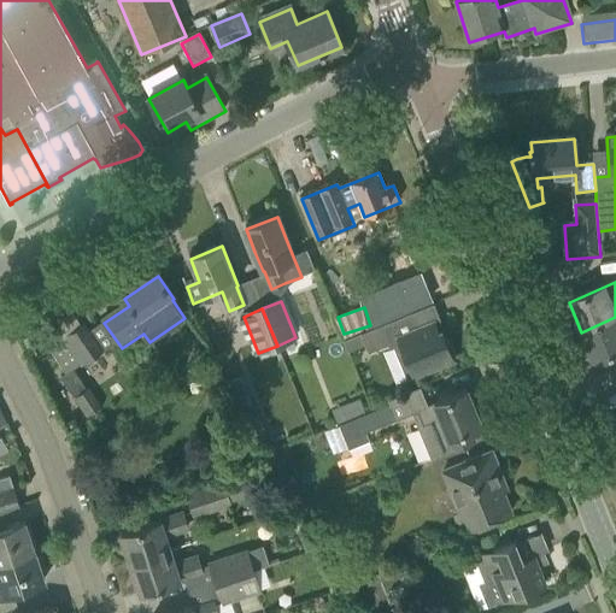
[(374,330),(362,335),(369,354),(388,347),(394,351),(408,382),(432,372),(455,363),(452,359),(455,355),(450,343),(446,342),(441,331),(439,332),(435,323),(417,330),(411,316),(389,324),(374,330)]
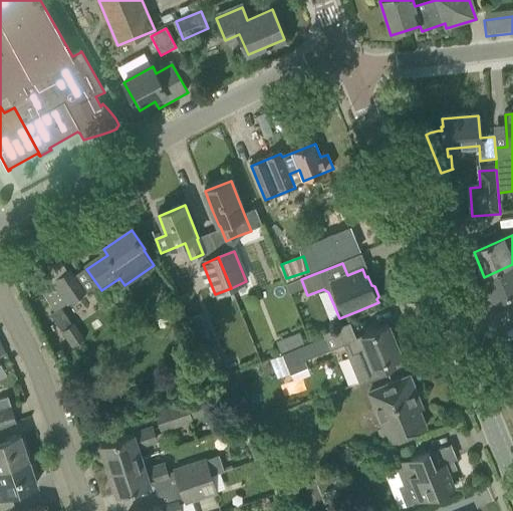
[(512,264),(484,277),(494,302),(512,295),(512,264)]
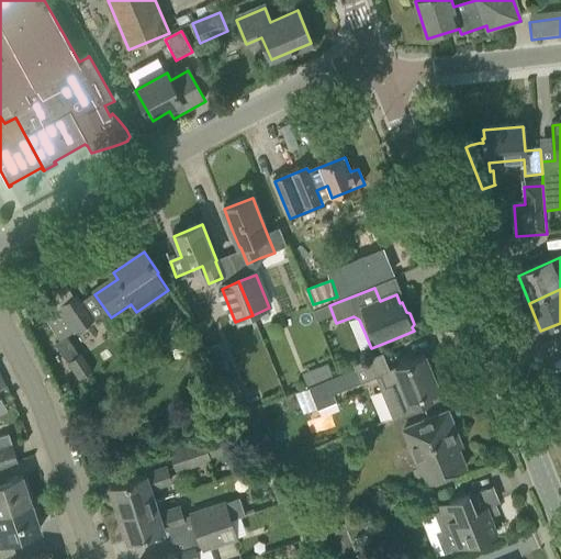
[(75,333),(92,322),(76,298),(59,309),(75,333)]
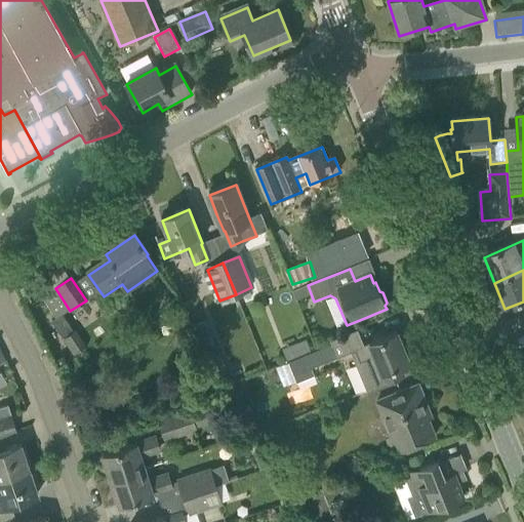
[(75,355),(86,347),(77,332),(65,340),(75,355)]
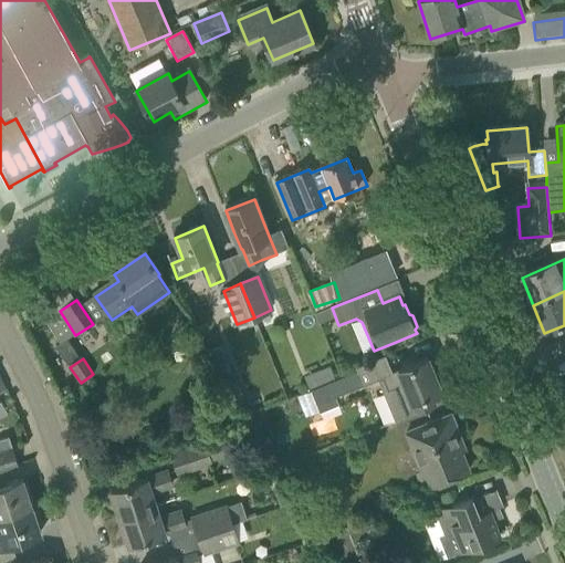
[(377,382),(396,424),(436,407),(431,396),(441,392),(428,361),(377,382)]
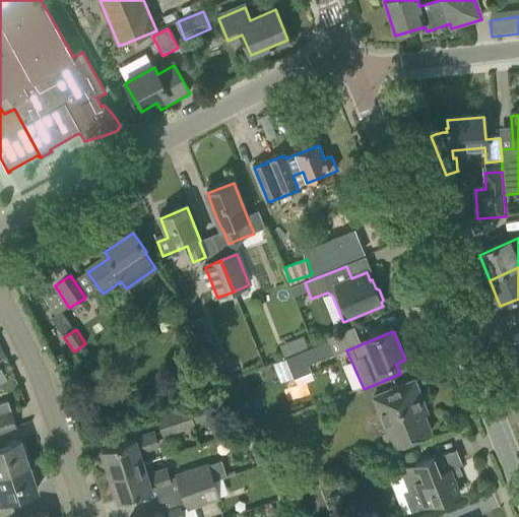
[(305,337),(282,344),(286,357),(310,349),(305,337)]
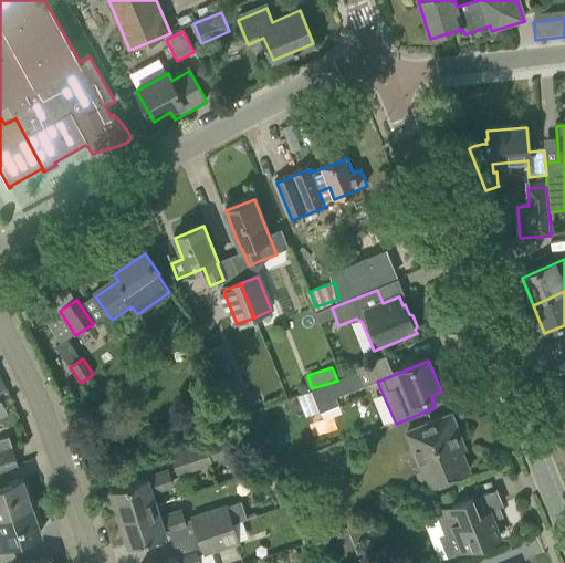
[(343,379),(311,391),(296,397),(306,418),(320,413),(320,414),(338,406),(336,398),(364,388),(358,373),(343,379)]
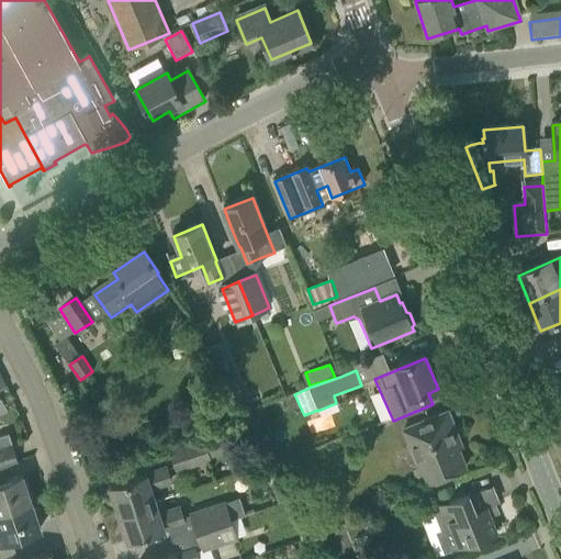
[(467,470),(456,444),(459,442),(448,414),(404,432),(418,469),(412,471),(418,489),(467,470)]
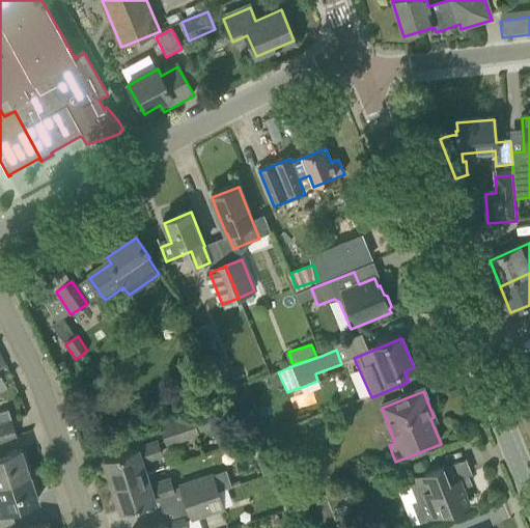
[(192,419),(161,431),(166,446),(197,436),(192,419)]
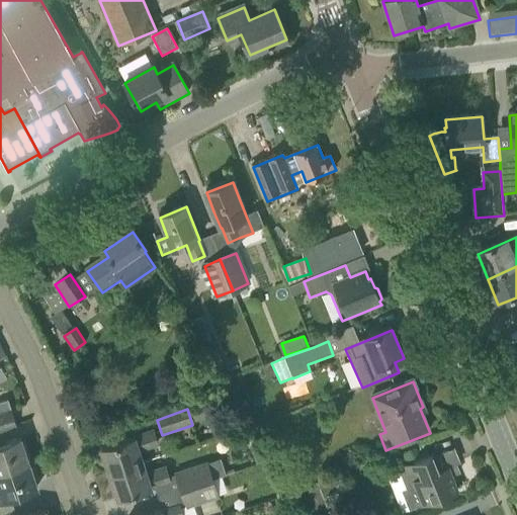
[(12,412),(0,415),(0,432),(17,427),(12,412)]
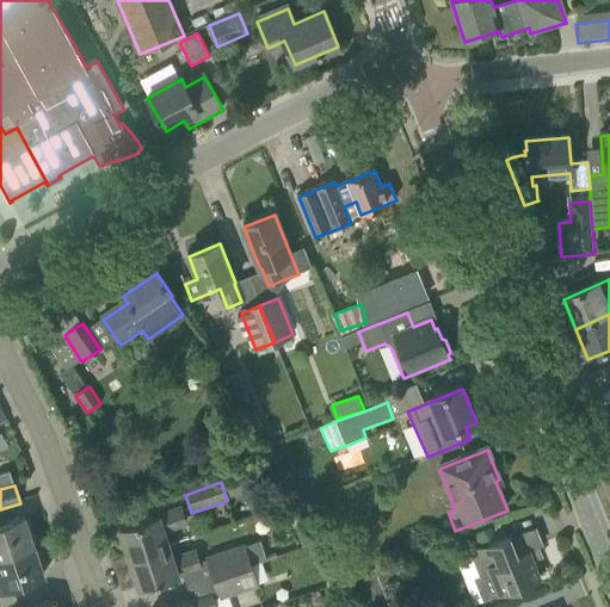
[(130,559),(167,547),(164,533),(185,526),(180,511),(121,531),(130,559)]
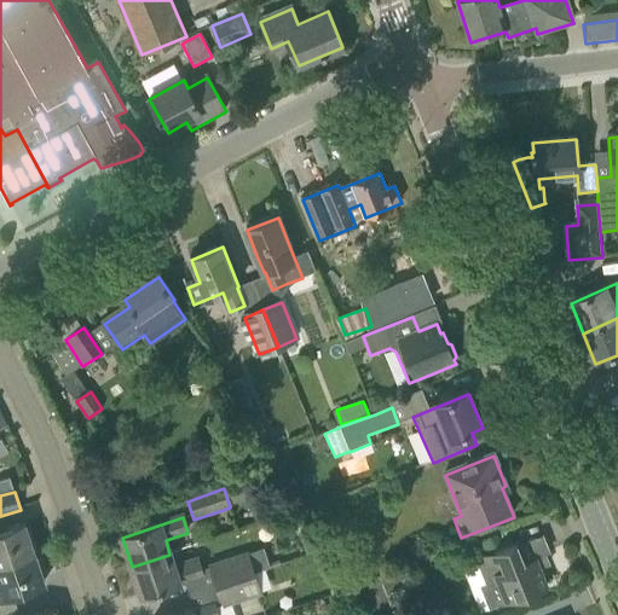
[(0,566),(35,555),(26,526),(0,533),(0,566)]
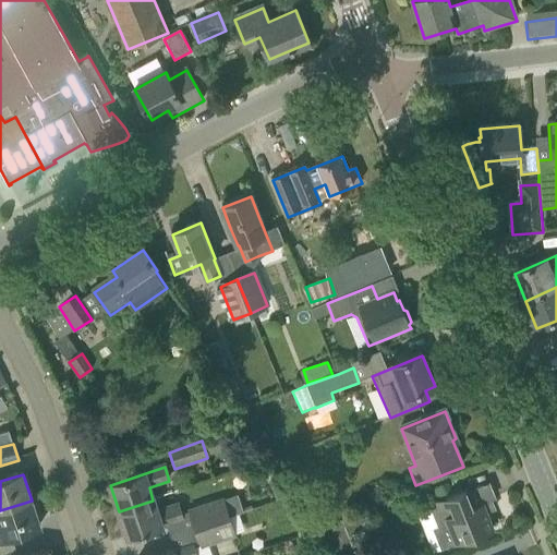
[(431,510),(435,520),(430,522),(431,526),(426,528),(428,532),(433,530),(442,551),(494,530),(483,505),(472,509),(465,492),(437,504),(438,508),(431,510)]
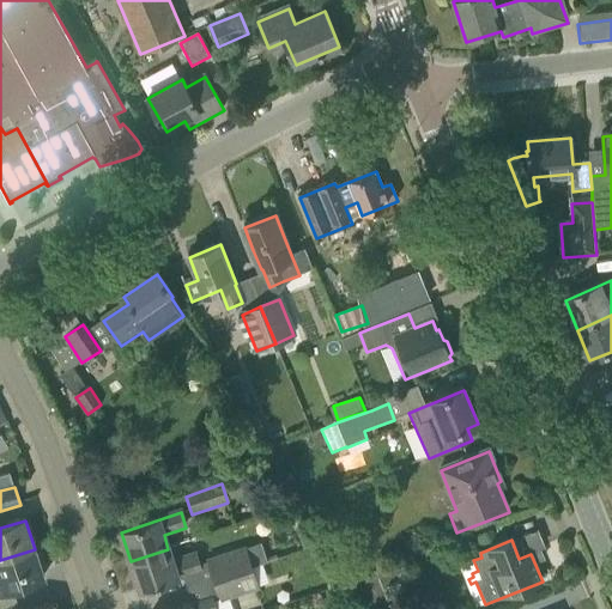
[(0,594),(44,579),(35,549),(0,560),(0,594)]
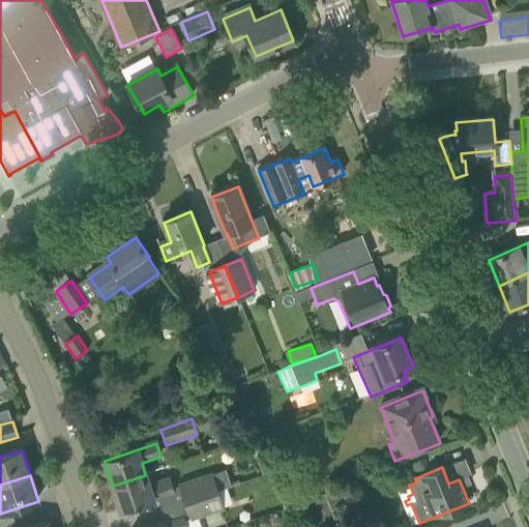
[(149,488),(145,475),(113,486),(121,511),(174,494),(169,480),(149,488)]
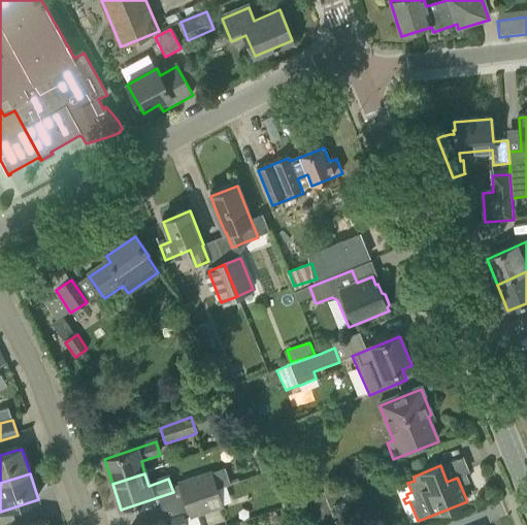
[(217,491),(211,474),(179,486),(185,502),(217,491)]
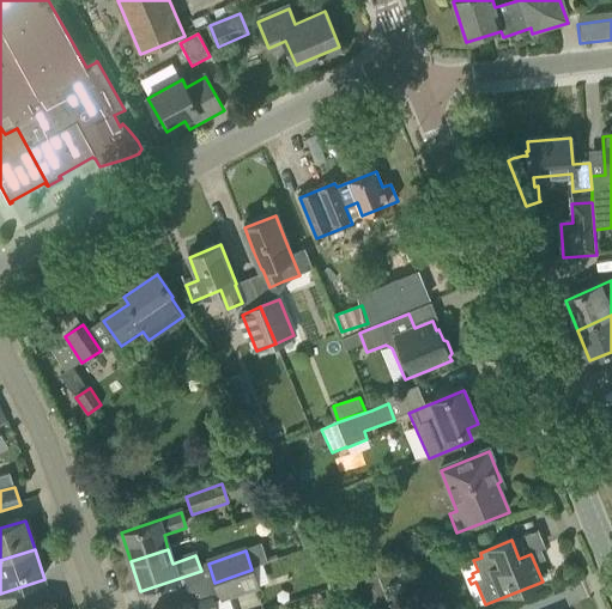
[(363,579),(375,608),(392,608),(385,591),(413,580),(406,562),(363,579)]
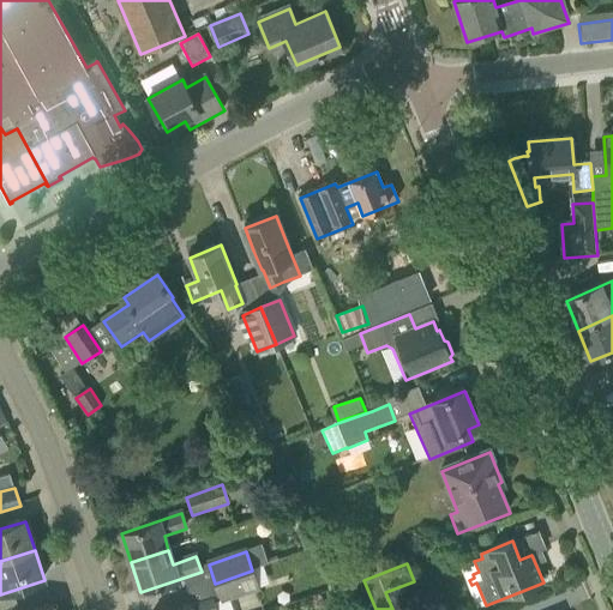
[(258,590),(252,571),(215,584),(222,603),(258,590)]
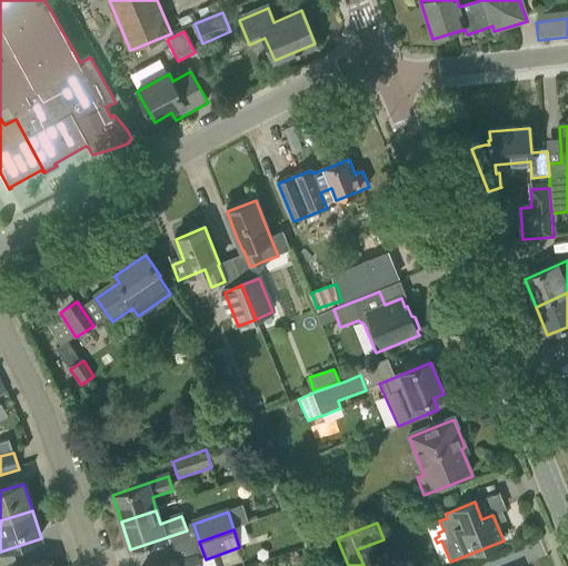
[(200,565),(198,555),(166,565),(200,565)]
